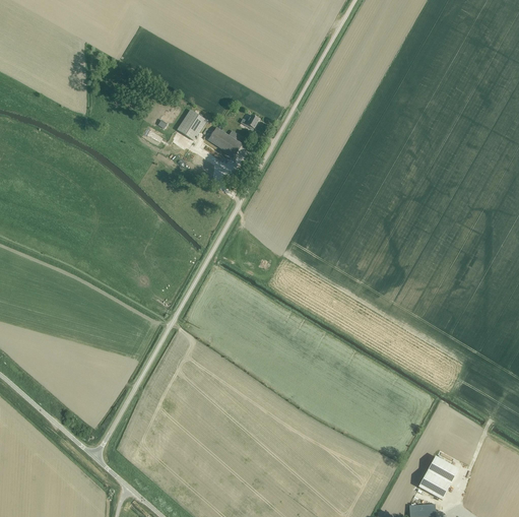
[(190,109),(177,128),(192,138),(205,119),(190,109)]
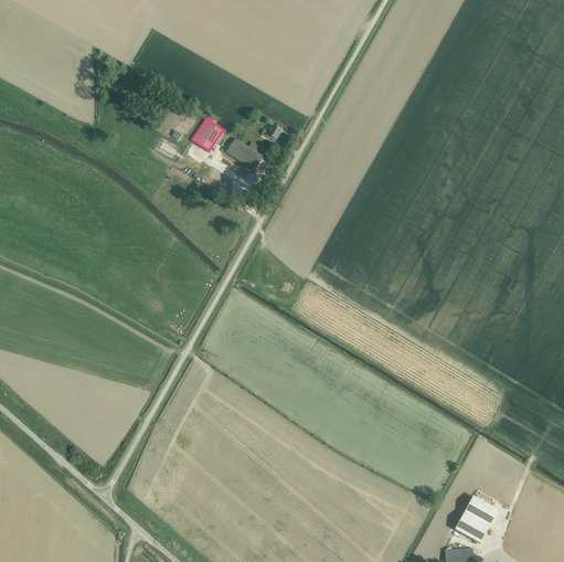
[(280,127),(272,123),(268,130),(266,129),(264,134),(269,136),(270,135),(275,138),(280,127)]
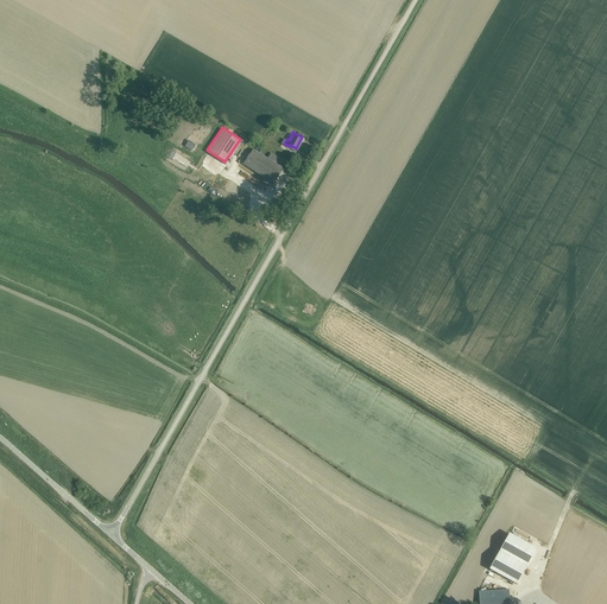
[(191,148),(195,142),(188,138),(184,144),(191,148)]
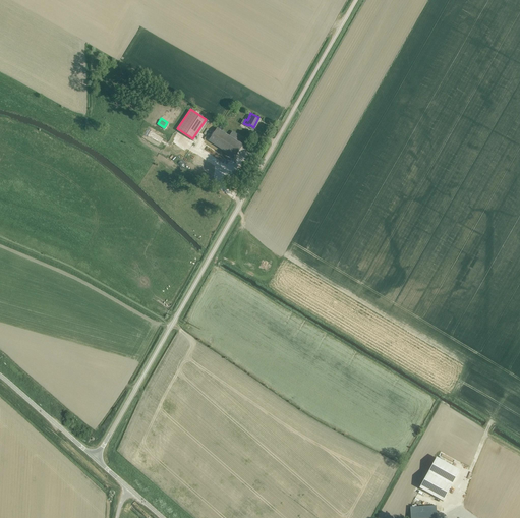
[(235,131),(232,136),(216,125),(208,138),(233,156),(245,137),(235,131)]
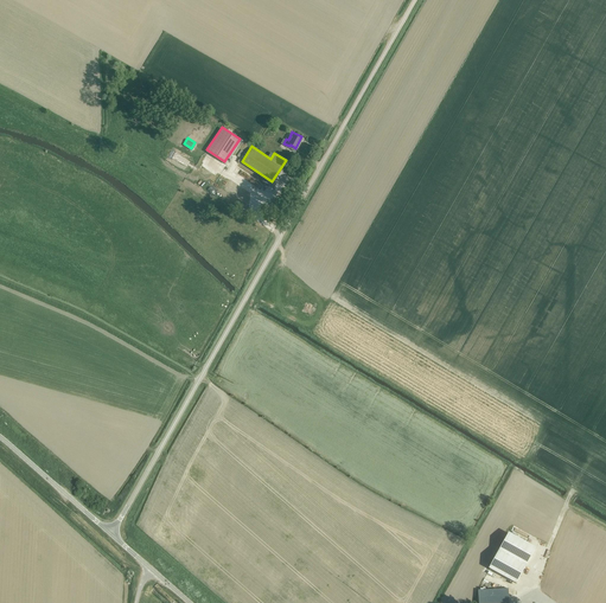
[(535,545),(508,531),(489,566),(515,581),(535,545)]
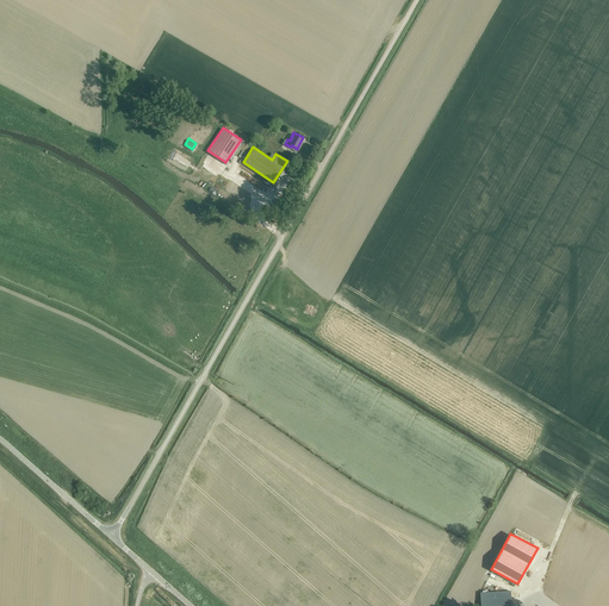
[(509,605),(509,589),(479,591),(479,605),(509,605)]
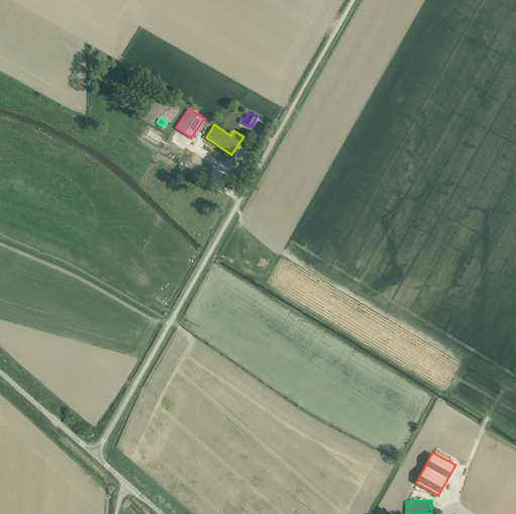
All buildings are outlined.
